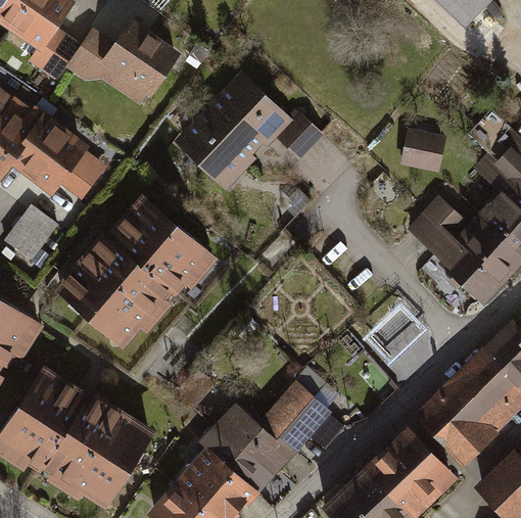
[(0,0),(0,26),(36,50),(29,60),(56,79),(65,65),(82,42),(56,25),(73,0),(0,0)]
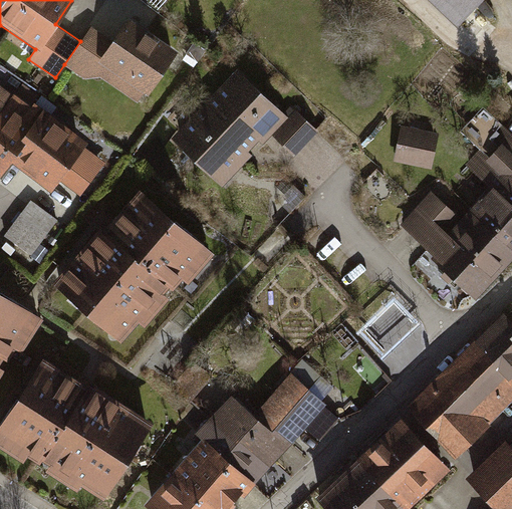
[(428,0),(455,26),(480,0),(428,0)]
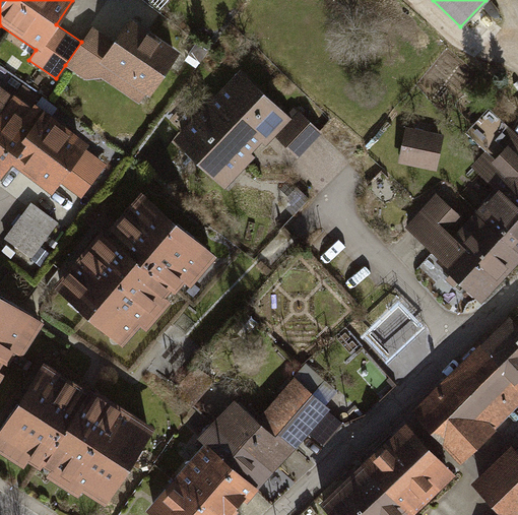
[(178,52),(127,17),(114,36),(93,22),(81,42),(65,65),(88,79),(92,72),(142,106),(178,52)]
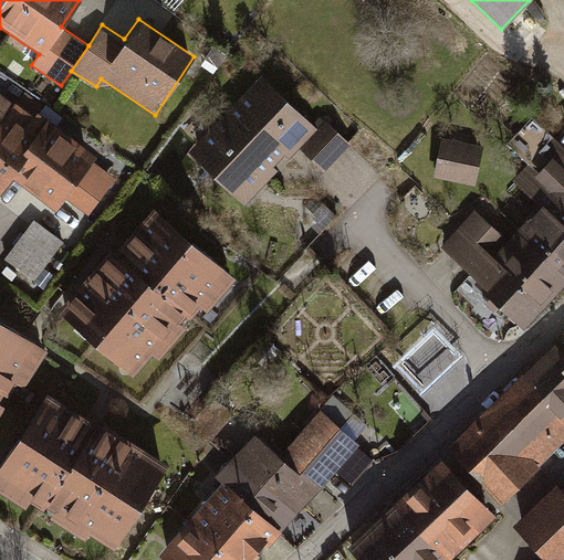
[(225,52),(212,44),(205,57),(217,65),(225,52)]
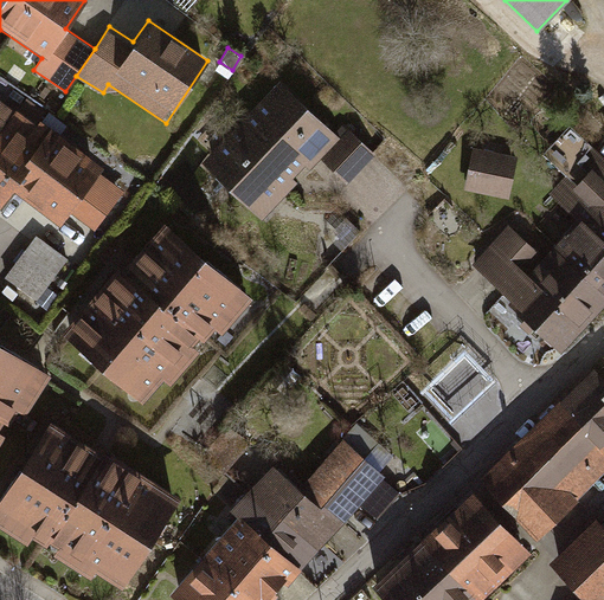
[(339,140),(280,83),(201,165),(261,221),(339,140)]
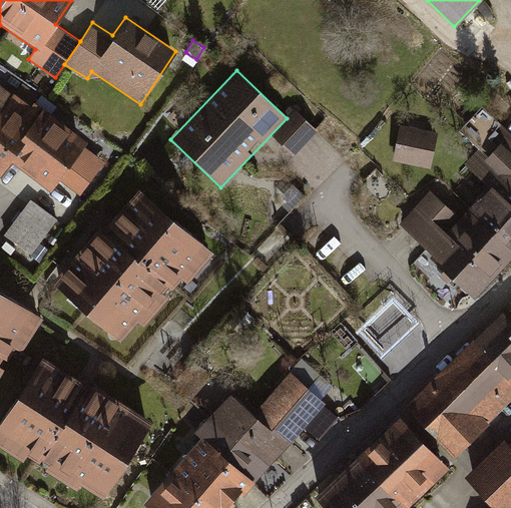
[(0,106),(14,89),(0,78),(0,106)]
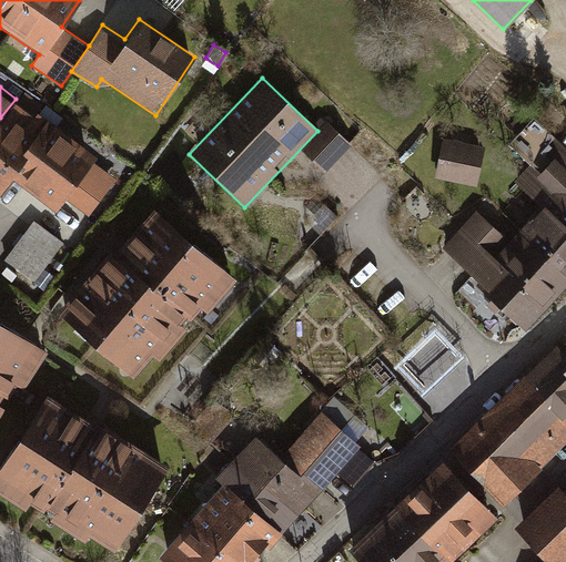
[(21,103),(16,99),(0,118),(0,184),(14,166),(58,198),(66,188),(91,207),(117,175),(91,156),(95,152),(36,106),(41,100),(30,91),(21,103)]
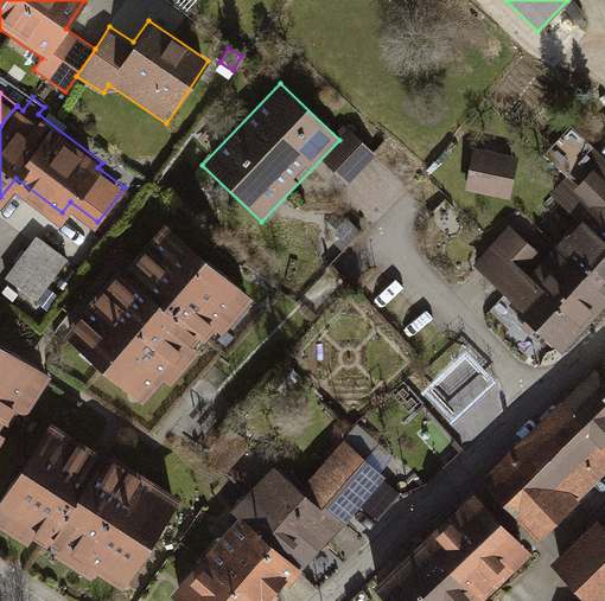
[(368,135),(341,161),(351,173),(380,147),(368,135)]
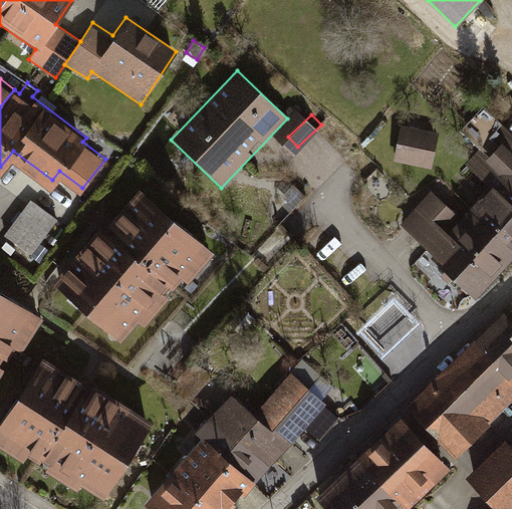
[(473,291),(511,250),(511,123),(502,114),(481,137),(488,143),(470,161),(494,184),(465,214),(436,187),(405,220),(446,259),(443,262),(473,291)]
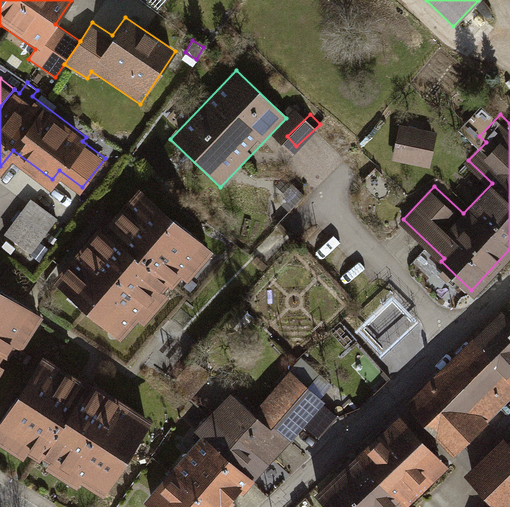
[(435,131),(400,123),(392,161),(427,168),(435,131)]
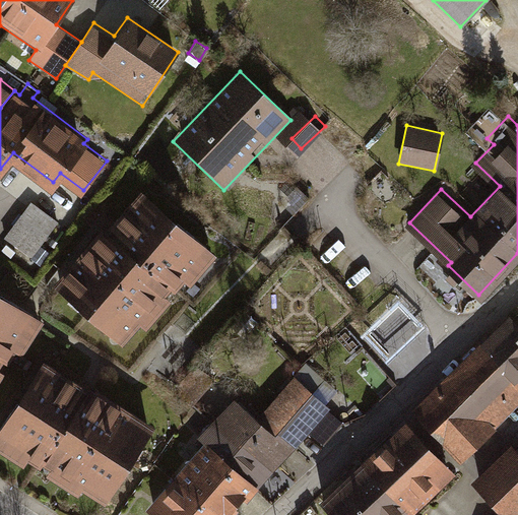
[(213,253),(141,193),(107,234),(173,291),(182,280),(187,284),(213,253)]
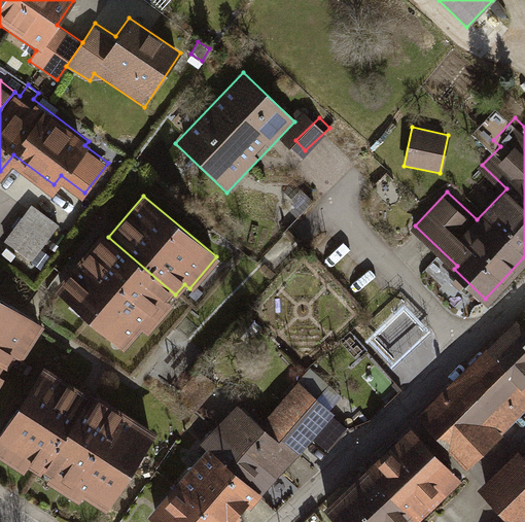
[(61,228),(31,205),(0,246),(31,269),(61,228)]
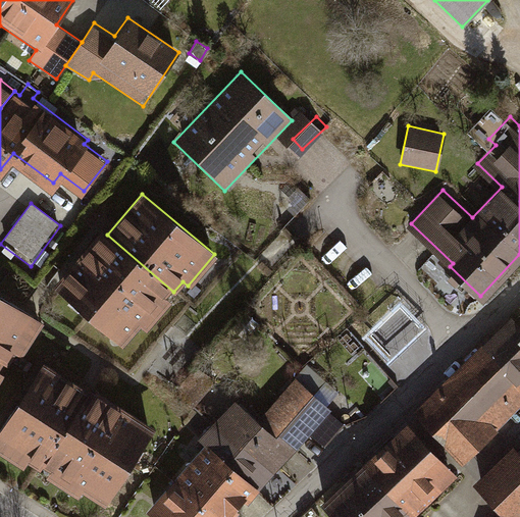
[(142,328),(173,292),(107,235),(100,229),(49,291),(119,349),(139,326),(142,328)]
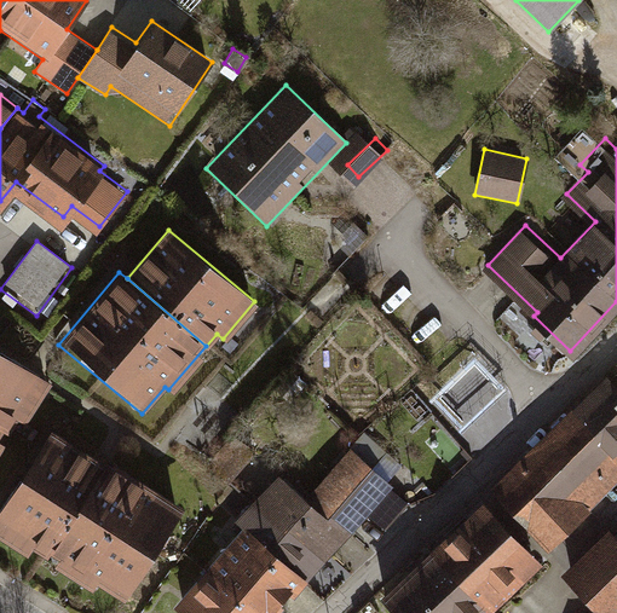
[(45,385),(0,356),(0,440),(13,421),(19,426),(45,385)]
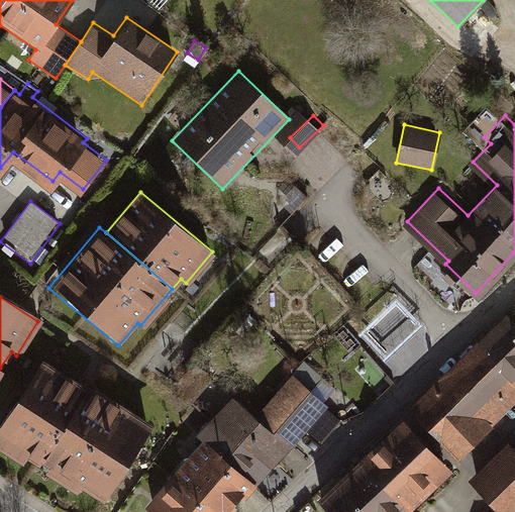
[(514,327),(505,317),(408,408),(455,458),(474,441),(481,448),(494,435),(488,428),(514,402),(514,381),(514,327)]
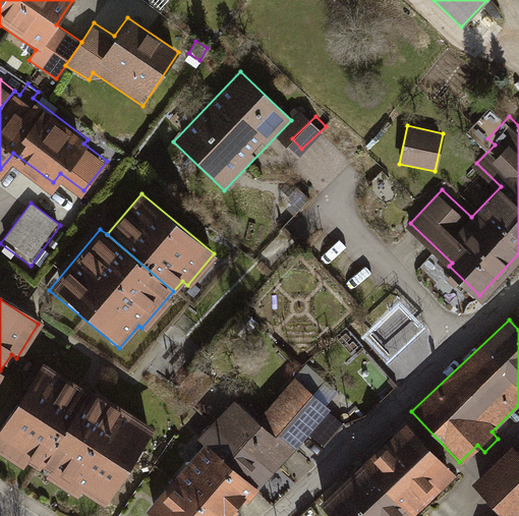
[(100,509),(153,428),(48,360),(0,434),(0,452),(75,502),(79,496),(100,509)]
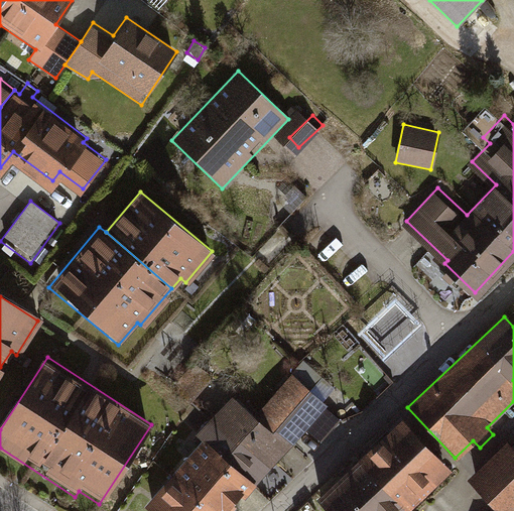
[(206,436),(256,481),(305,424),(319,436),(340,413),(295,375),(258,416),(234,395),(201,432),(206,436)]
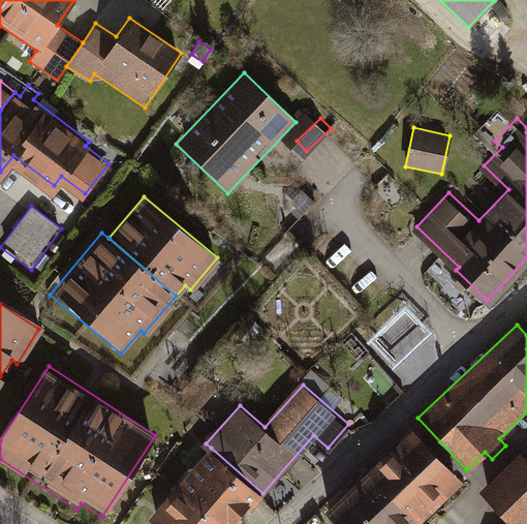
[(417,523),(463,481),(412,429),(331,509),(346,523),(417,523)]
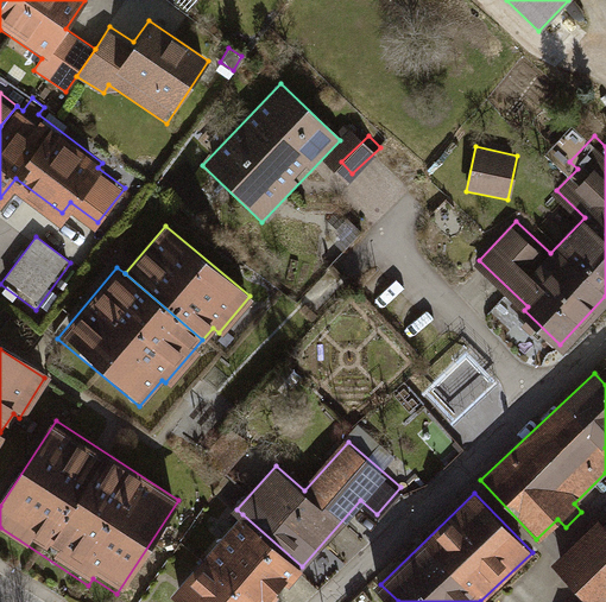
[(176,588),(191,601),(270,601),(302,566),(242,514),(176,588)]
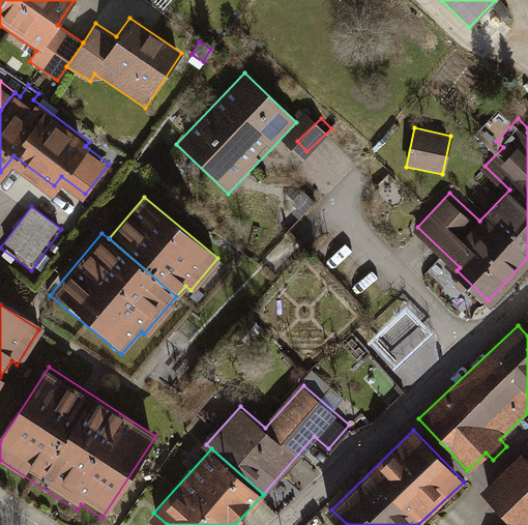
[(527,455),(523,460),(518,456),(478,495),(507,524),(527,524),(527,455)]
